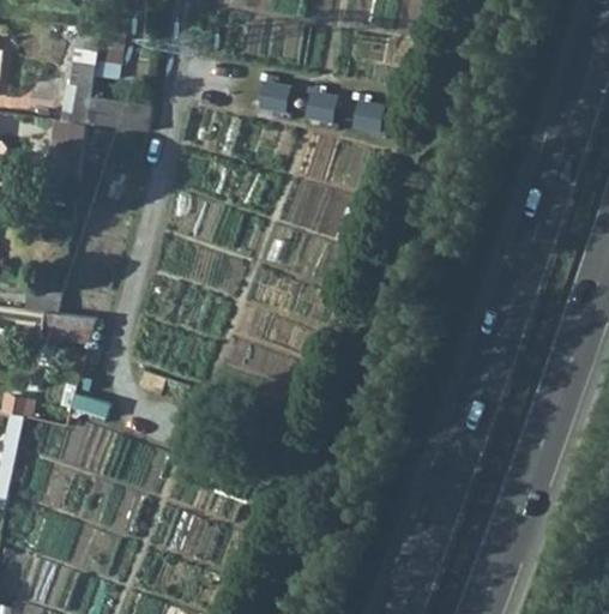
[(100,29),(98,47),(121,49),(122,31),(100,29)]
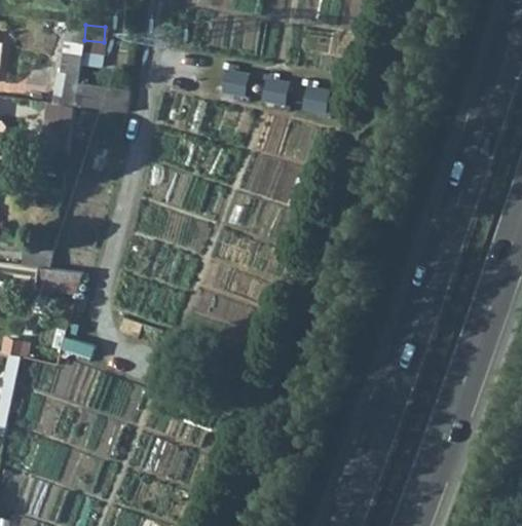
[(52,103),(74,106),(77,84),(81,55),(61,52),(52,103)]
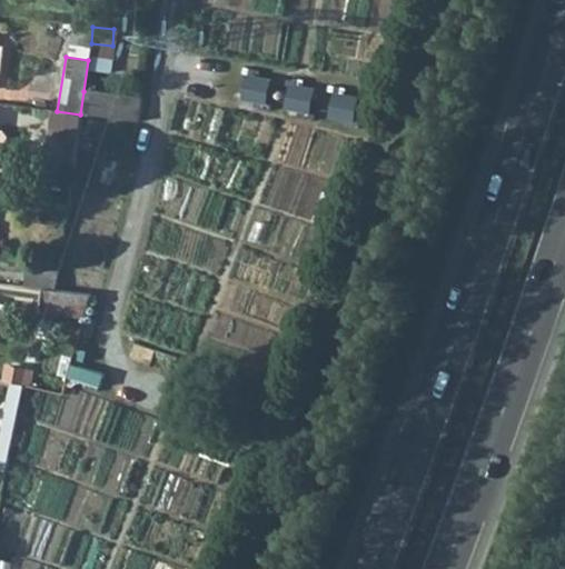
[(246,76),(241,98),(264,101),(267,79),(246,76)]
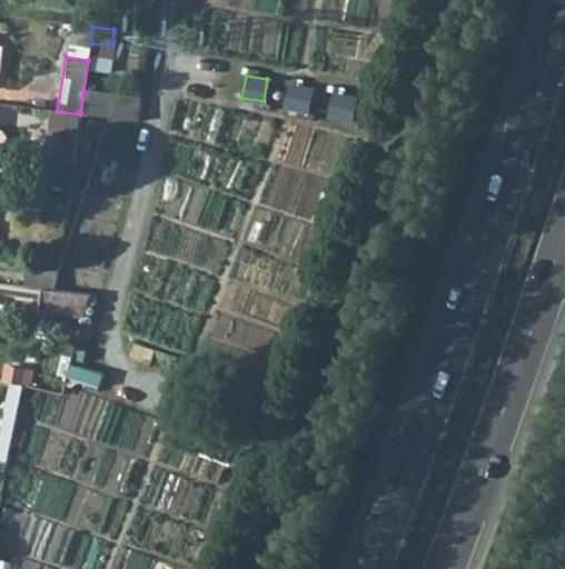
[(288,85),(284,106),(306,111),(311,89),(288,85)]
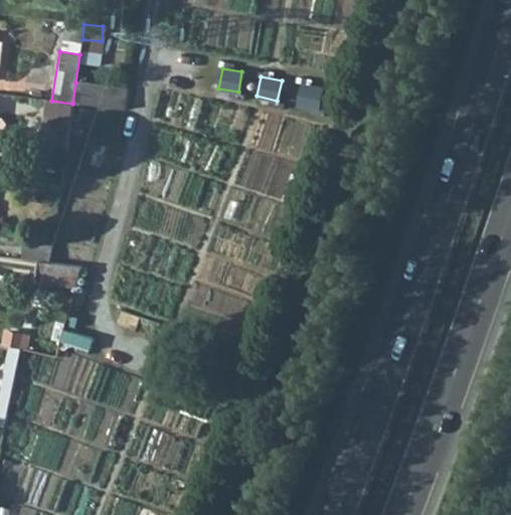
[(126,90),(75,82),(72,104),(123,110),(126,90)]
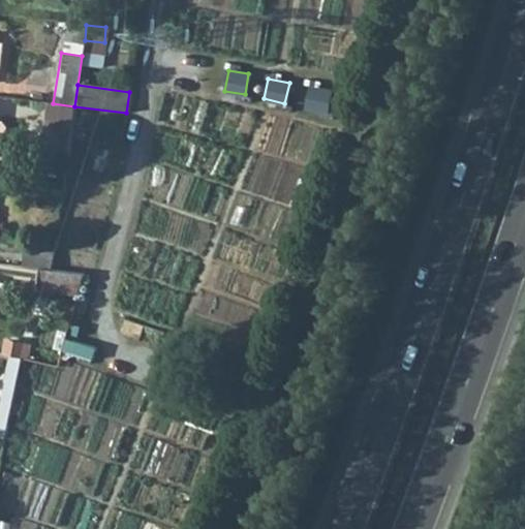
[(309,87),(304,107),(327,112),(330,91),(309,87)]
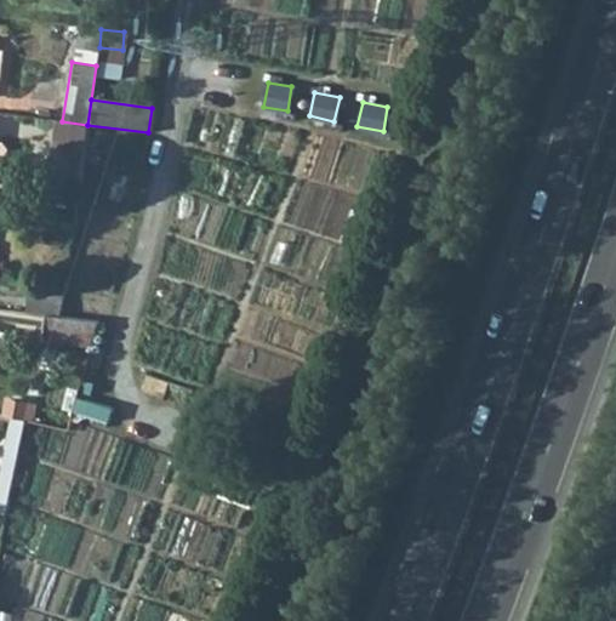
[(79,180),(87,125),(62,121),(52,120),(46,176),(79,180)]
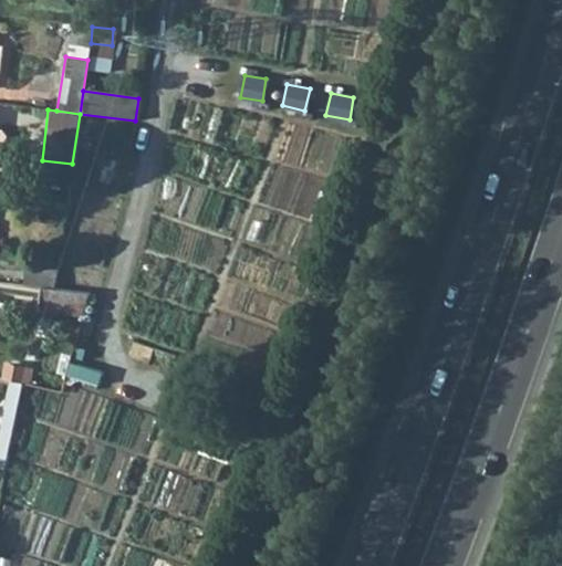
[(25,259),(22,284),(41,286),(41,287),(52,289),(56,262),(25,259)]
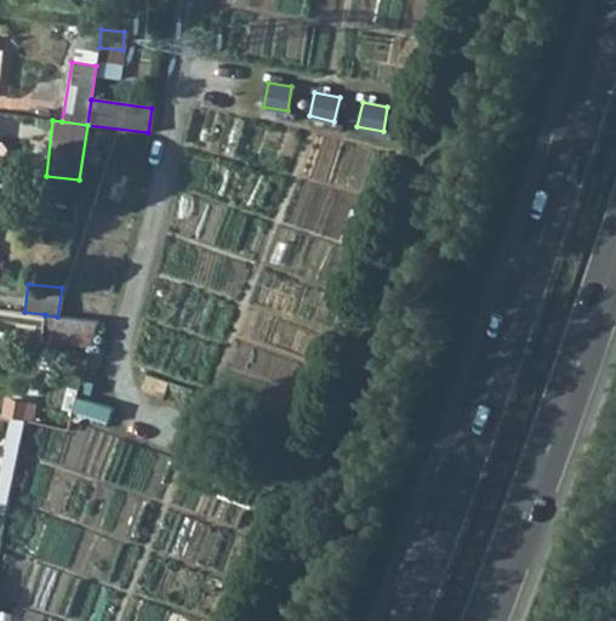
[(46,341),(90,347),(97,322),(57,317),(45,315),(45,314),(43,336),(46,341)]
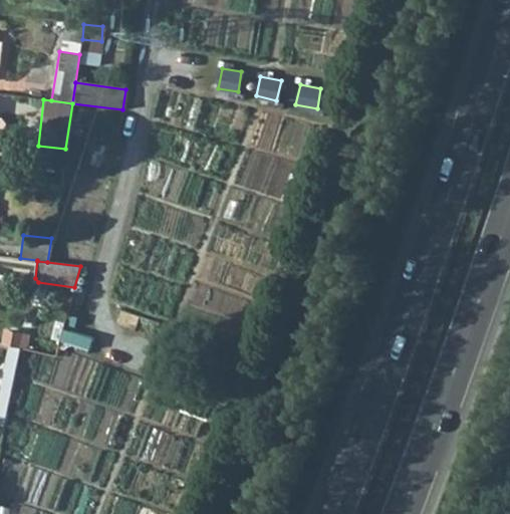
[(3,330),(1,344),(7,346),(19,348),(24,349),(27,336),(3,330)]
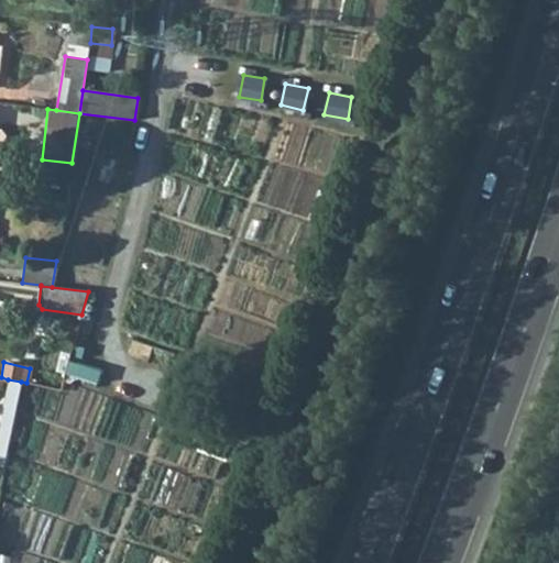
[(0,466),(3,467),(21,382),(8,379),(2,406),(4,407),(0,424),(0,466)]
